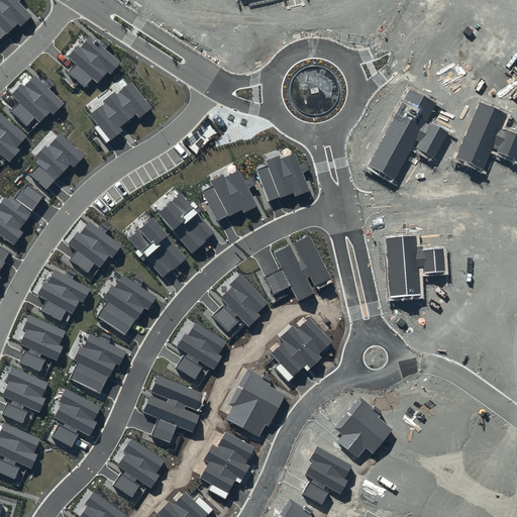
[(0,0),(0,38),(17,22),(21,26),(32,16),(19,2),(20,0),(0,0)]
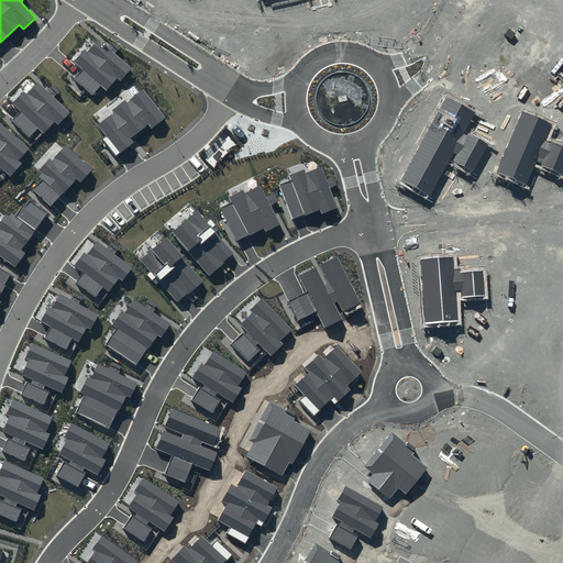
[(120,47),(112,42),(108,47),(98,39),(87,52),(85,50),(74,62),(83,69),(74,79),(91,95),(101,85),(107,90),(118,78),(121,80),(132,68),(114,54),(120,47)]
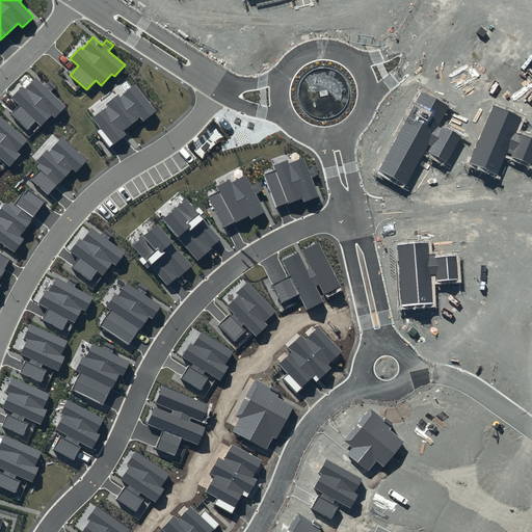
[(56,86),(49,80),(44,85),(36,77),(25,88),(23,86),(11,97),(20,105),(10,114),(27,130),(36,121),(41,126),(52,114),(55,117),(65,107),(51,91),(56,86)]
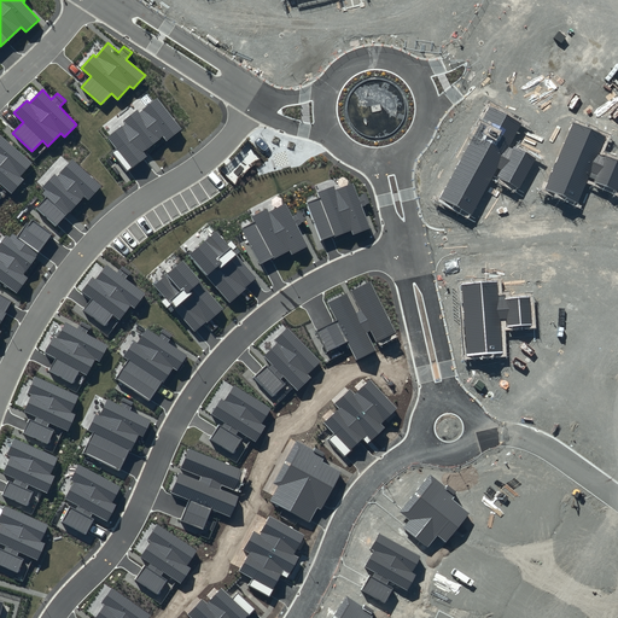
[(182,129),(157,98),(139,112),(138,110),(122,122),(124,123),(108,138),(117,150),(112,153),(127,172),(147,156),(144,152),(163,136),(167,141),(182,129)]
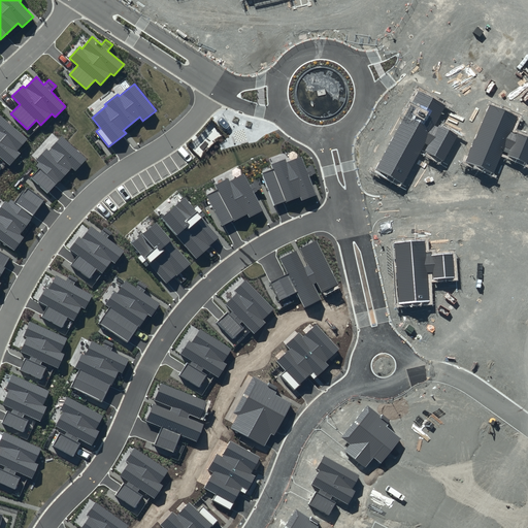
[(446,105),(418,91),(375,170),(403,185),(425,144),(428,145),(425,151),(444,161),(458,135),(439,126),(438,127),(435,126),(446,105)]
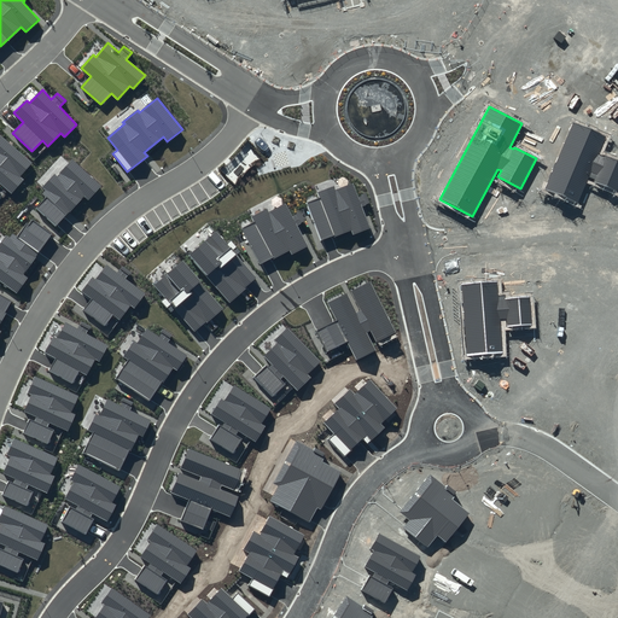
[(607,135),(572,121),(543,190),(578,204),(589,178),(595,180),(594,182),(617,191),(617,187),(617,161),(600,153),(607,135)]
